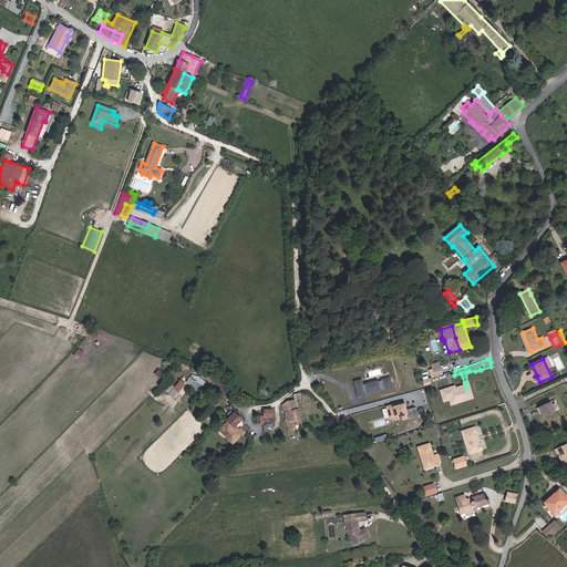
[(440,361),(431,363),(432,368),(429,369),(431,378),(443,374),(440,361)]
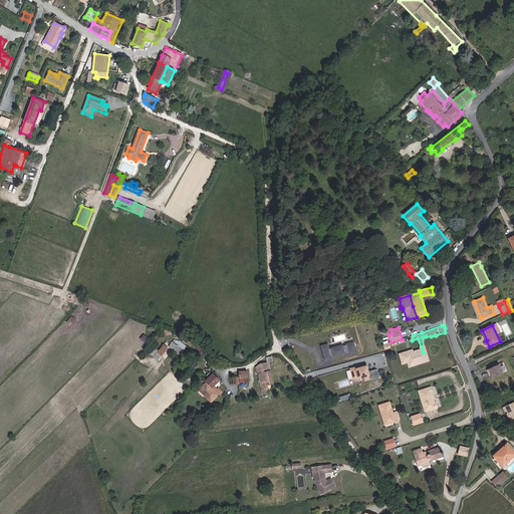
[(345,343),(330,346),(332,356),(356,352),(354,340),(345,342),(345,343)]
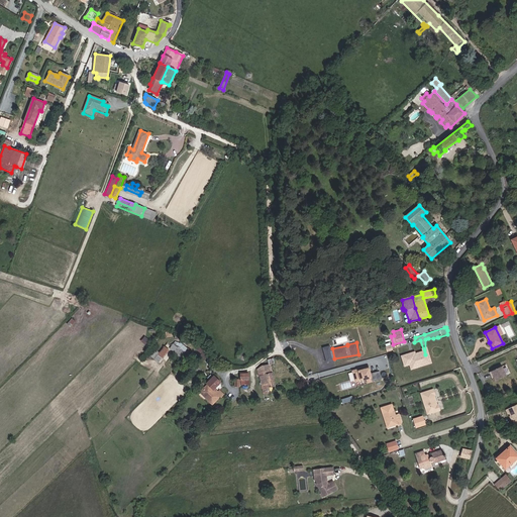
[(157,352),(161,355),(168,346),(164,343),(157,352)]
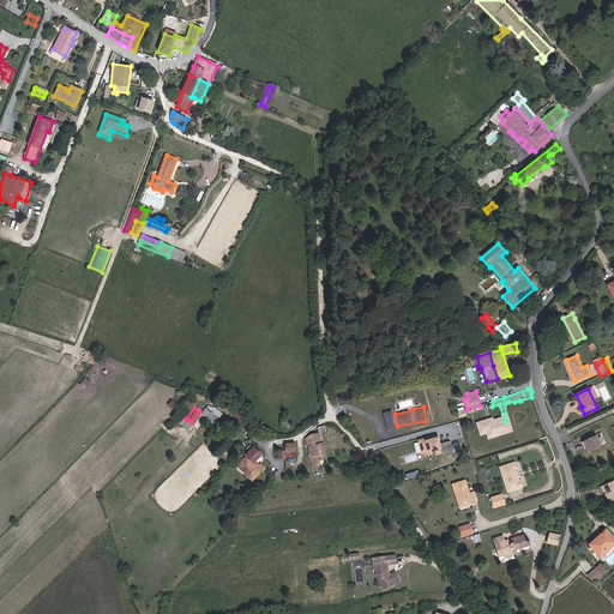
[(217,425),(221,420),(206,408),(202,413),(217,425)]
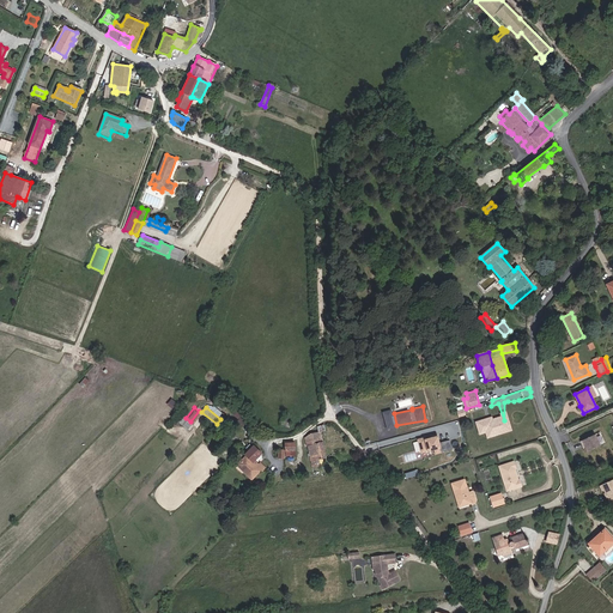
[(395,428),(392,408),(383,411),(386,429),(395,428)]
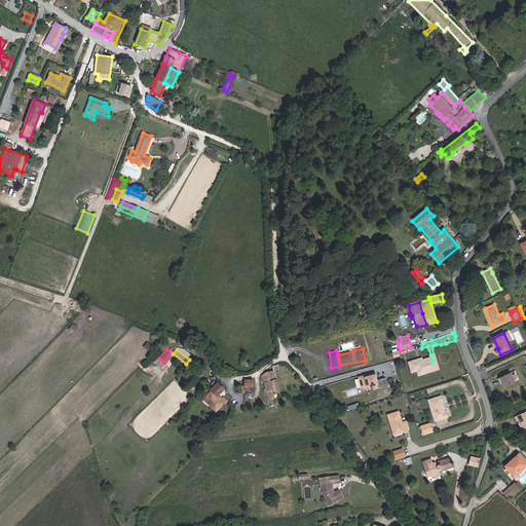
[(416,372),(427,368),(423,354),(412,359),(416,372)]
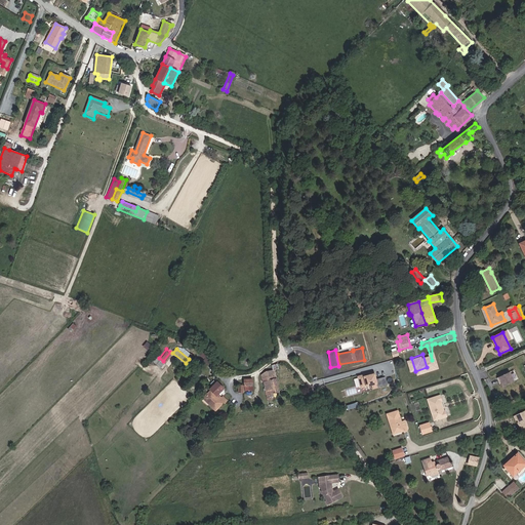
[(387,365),(388,375),(395,374),(393,360),(386,361),(387,365)]
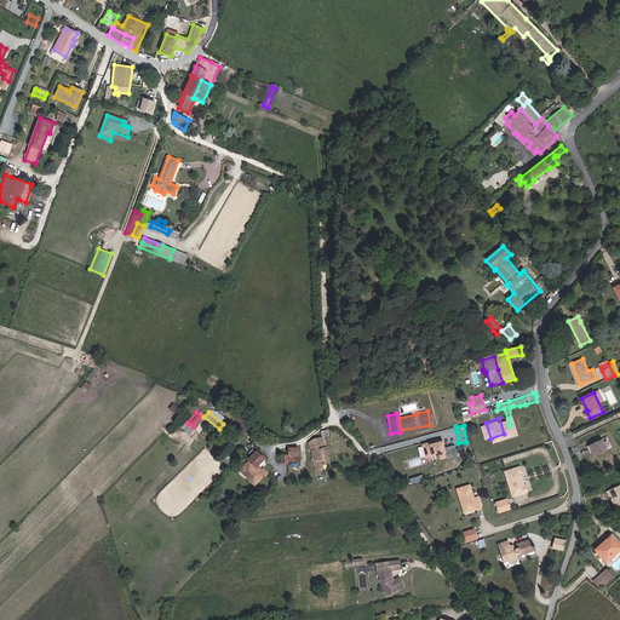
[(327,430),(321,431),(323,437),(316,438),(306,443),(309,452),(310,451),(316,474),(322,472),(320,465),(331,463),(323,436),(328,435),(327,430)]
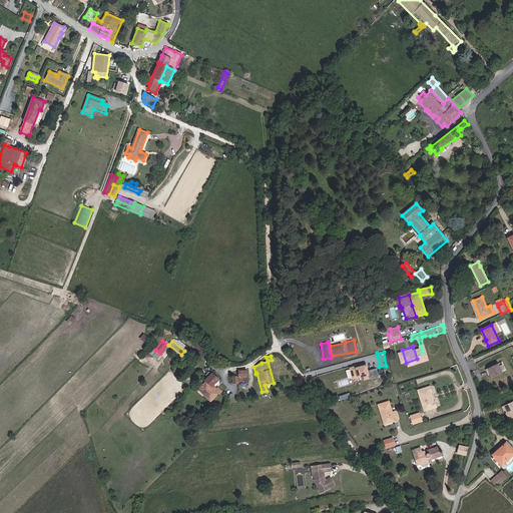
[(364,379),(379,376),(377,368),(368,370),(366,363),(349,367),(352,379),(363,376),(364,379)]
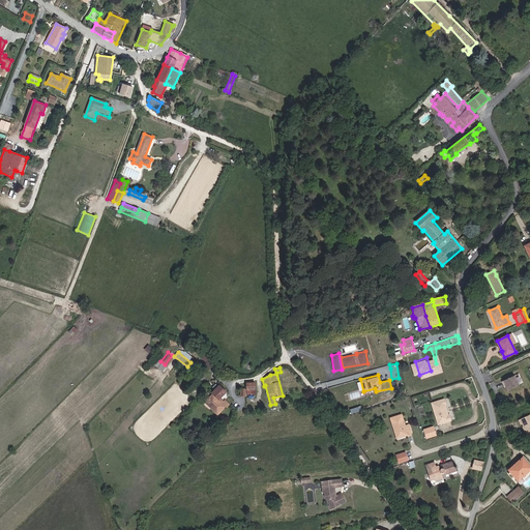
[(519,385),(514,376),(502,382),(504,386),(505,385),(506,386),(507,390),(519,385)]
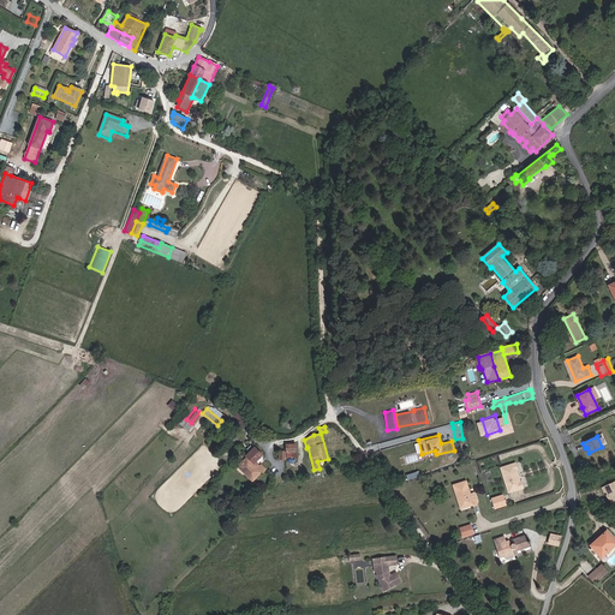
[(262,455),(256,448),(248,457),(249,458),(239,467),(252,481),(262,471),(263,472),(266,469),(262,464),(260,466),(258,467),(254,464),(262,455)]
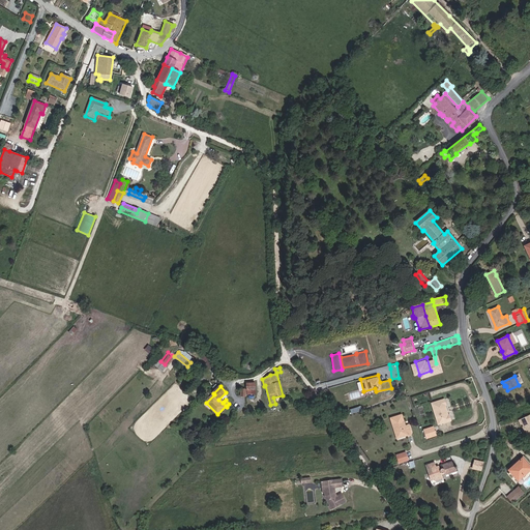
[(449,415),(448,415),(445,405),(446,405),(444,399),(432,403),(438,424),(451,420),(449,415)]
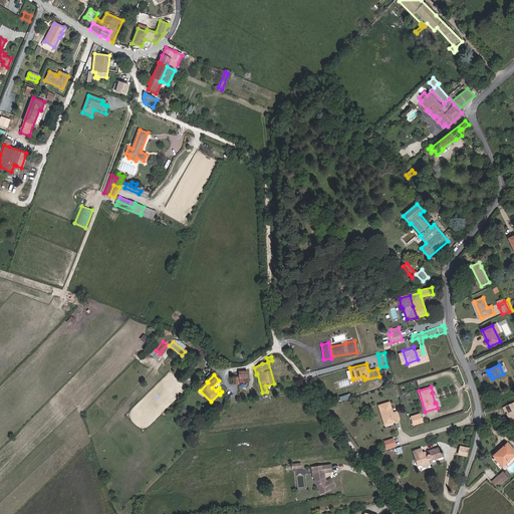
[(397,412),(393,413),(390,402),(378,406),(381,416),(383,415),(386,425),(400,421),(397,412)]
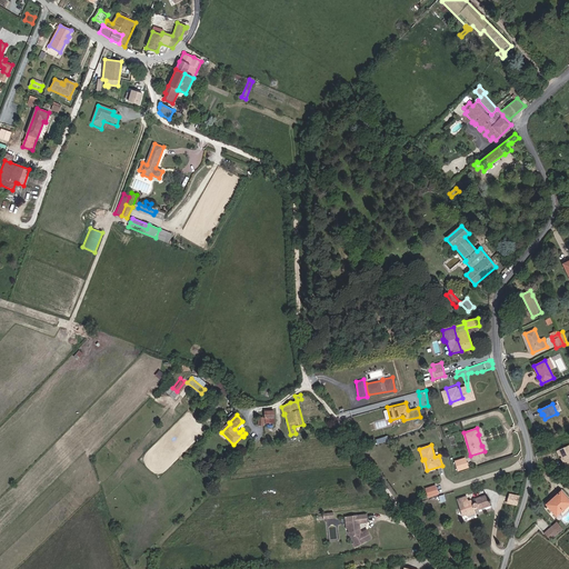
[(567,470),(568,468),(568,445),(556,451),(558,456),(560,455),(561,458),(563,459),(565,460),(563,461),(567,470)]
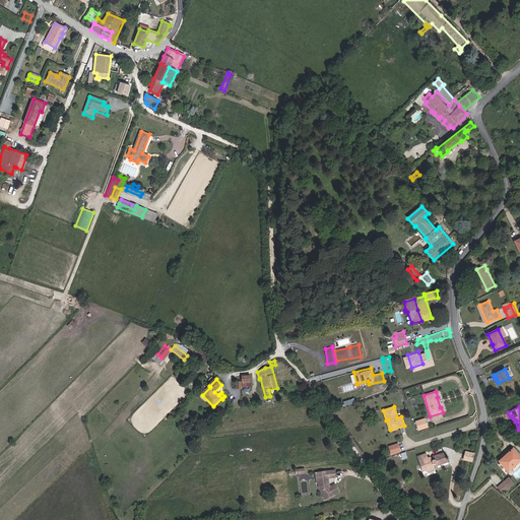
[(418,430),(428,427),(426,419),(416,421),(418,430)]
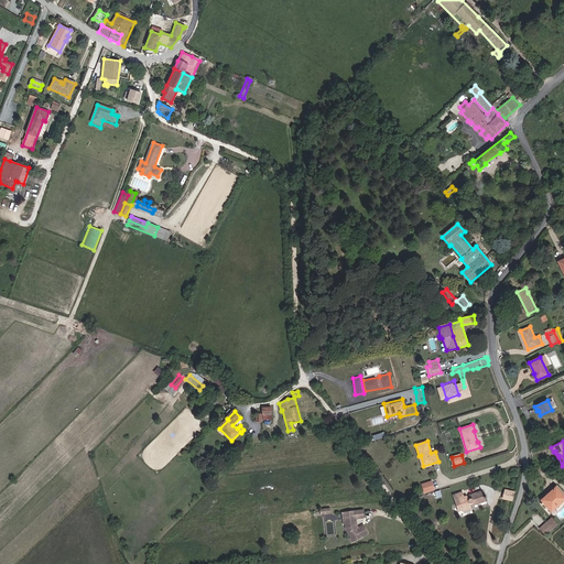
[(434,489),(432,481),(423,485),(425,492),(434,489)]
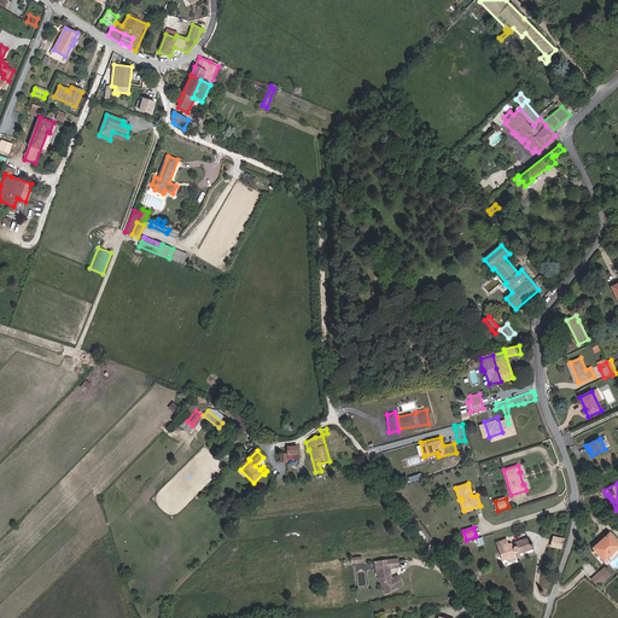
[(604,560),(617,547),(617,542),(610,534),(593,548),(604,560)]
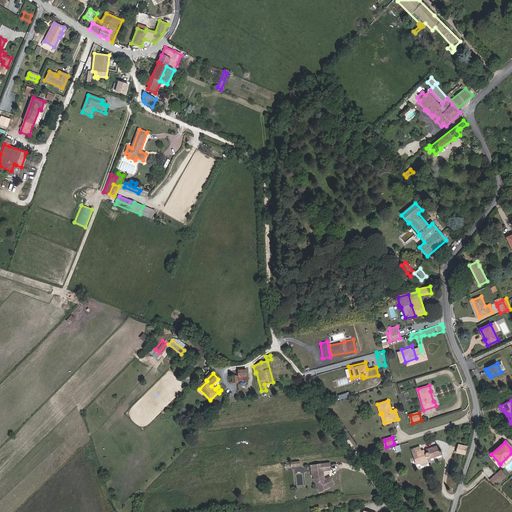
[(456,452),(465,454),(467,446),(458,444),(456,452)]
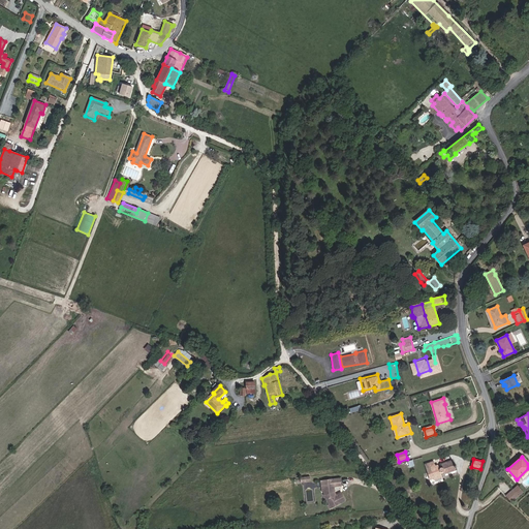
[(445,474),(456,471),(452,460),(441,463),(443,467),(439,469),(438,464),(435,465),(433,461),(425,464),(430,479),(434,478),(434,479),(442,477),(440,472),(444,470),(445,474)]
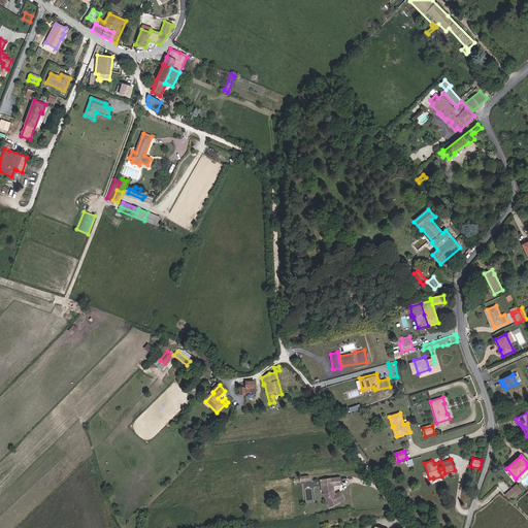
[(339,477),(324,480),(324,486),(322,487),(322,491),(323,495),(328,504),(330,508),(344,500),(339,492),(334,495),(332,492),(333,492),(333,486),(340,486),(339,477)]
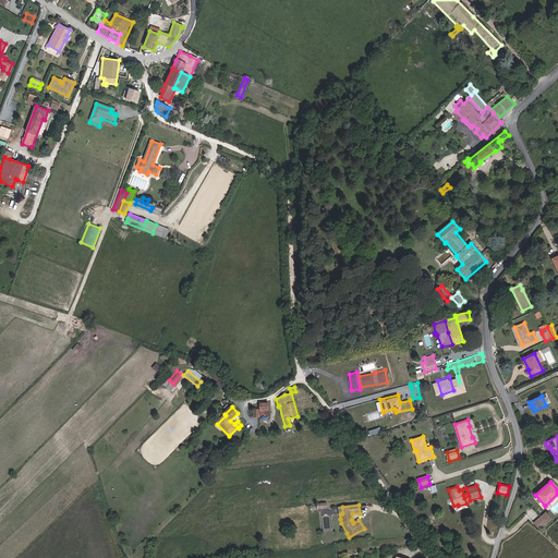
[(546,513),(542,517),(547,523),(552,519),(546,513)]
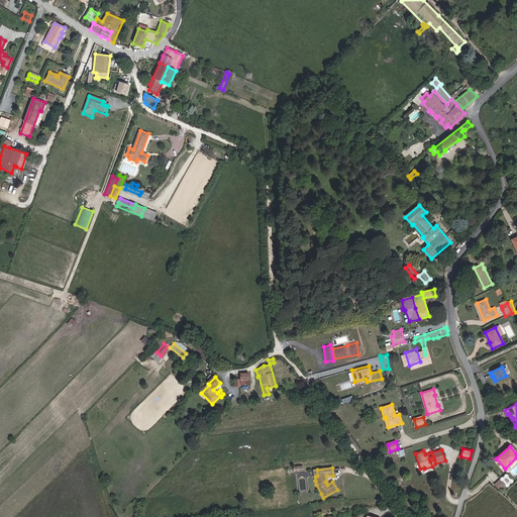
[(507,485),(502,479),(495,485),(500,491),(507,485)]
